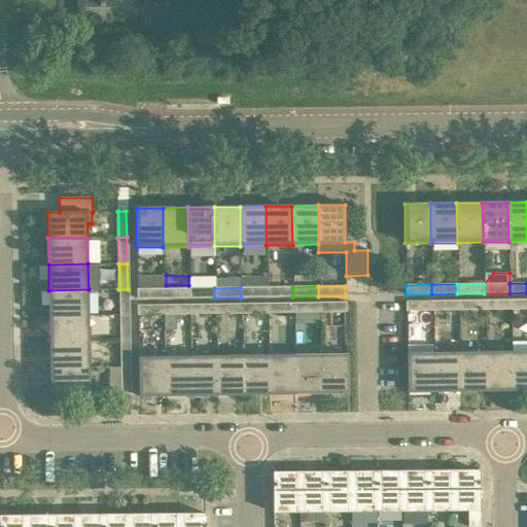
[(240,287),(241,297),(267,297),(267,287),(240,287)]
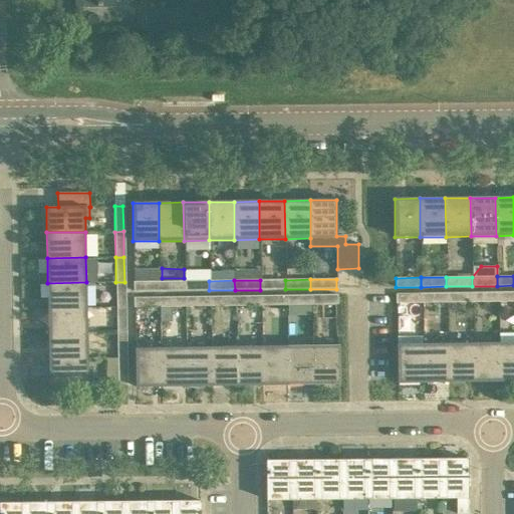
[(260,280),(260,290),(285,289),(285,280),(260,280)]
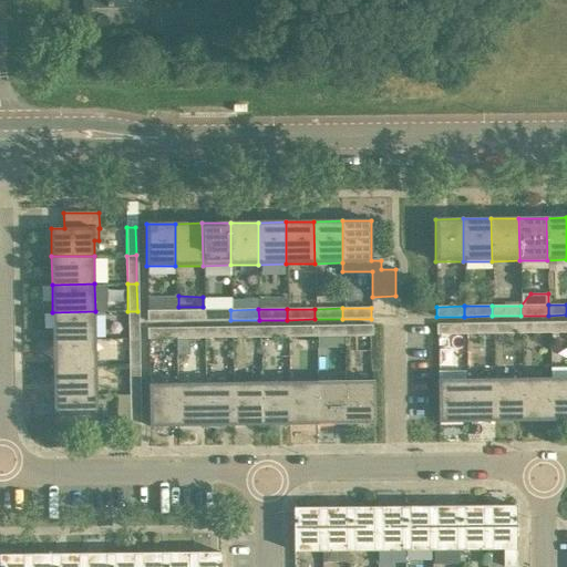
[(147,322),(175,321),(175,310),(147,311),(147,322)]
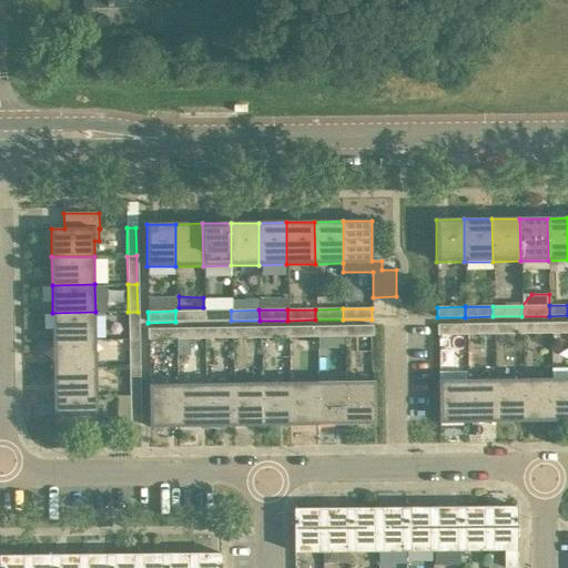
[(175,311),(175,322),(203,322),(203,311),(175,311)]
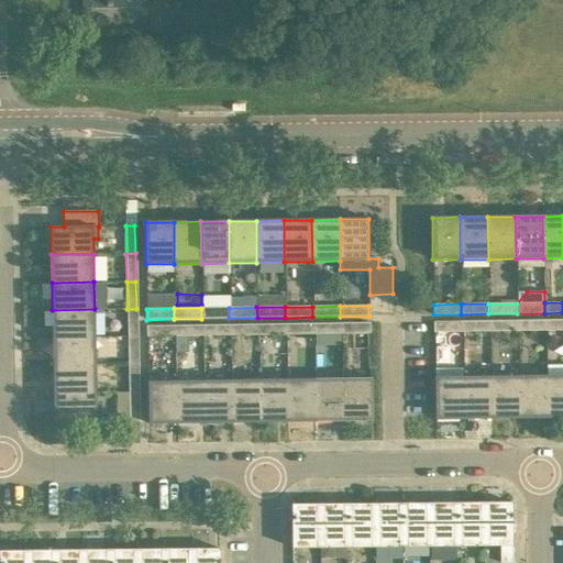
[(201,308),(201,319),(229,318),(229,308),(201,308)]
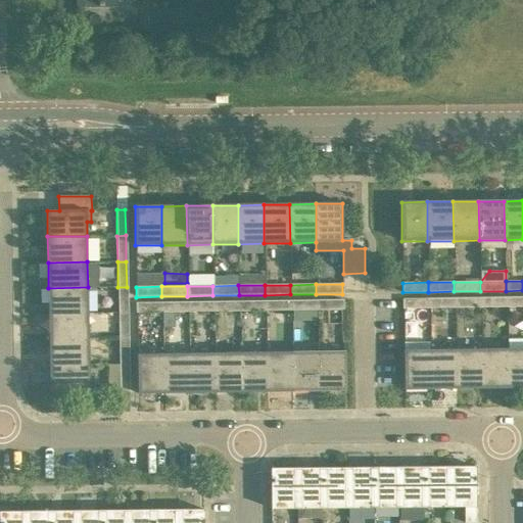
[(88,287),(48,288),(49,314),(88,313),(88,287)]
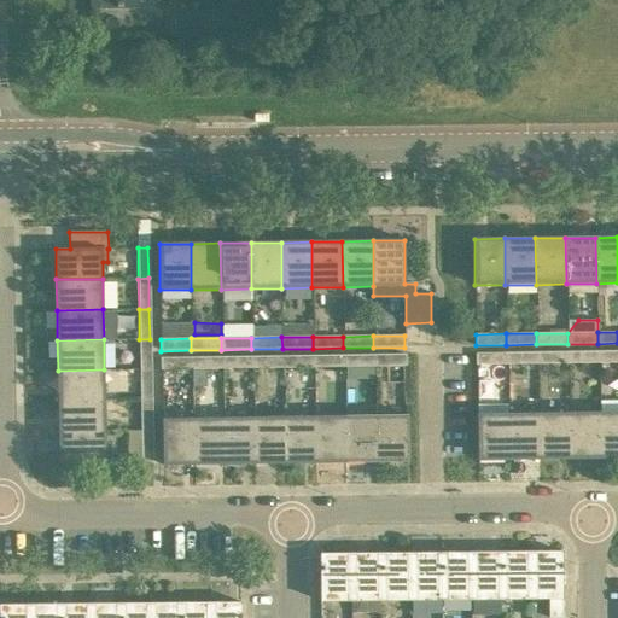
[(150,339),(139,339),(140,369),(150,369),(150,339)]
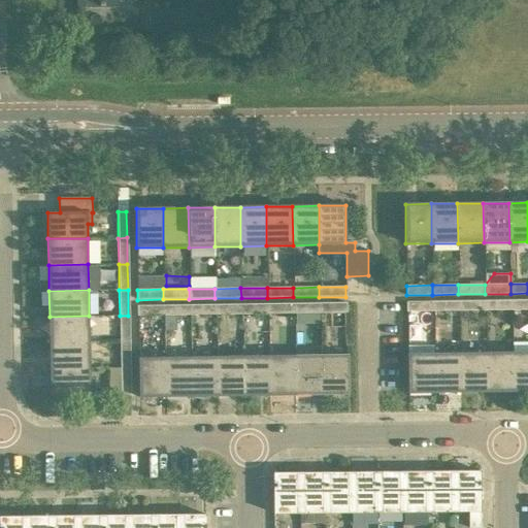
[(510,310),(510,300),(485,301),(485,310),(510,310)]
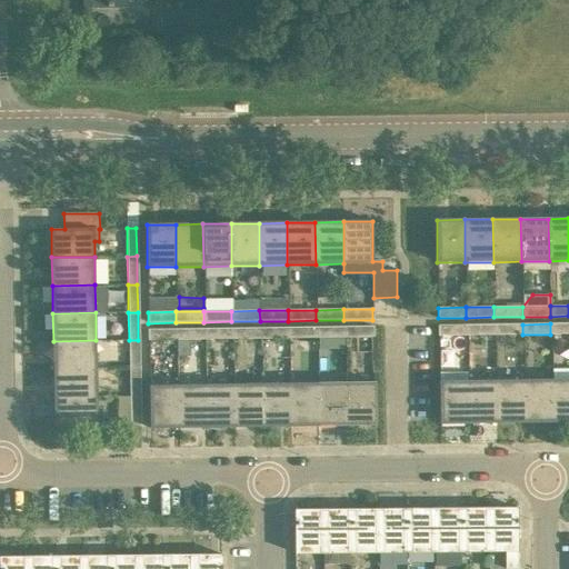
[(568,333),(568,323),(550,323),(550,335),(568,333)]
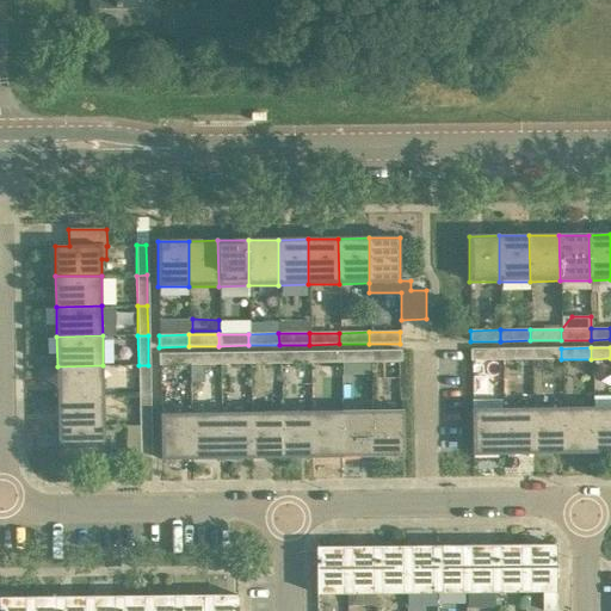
[(471,350),(471,360),(500,360),(500,349),(471,350)]
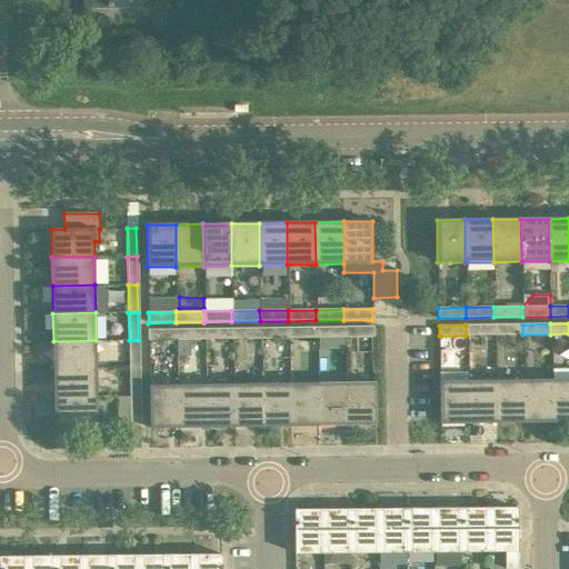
[(495,336),(493,325),(466,325),(466,336),(495,336)]
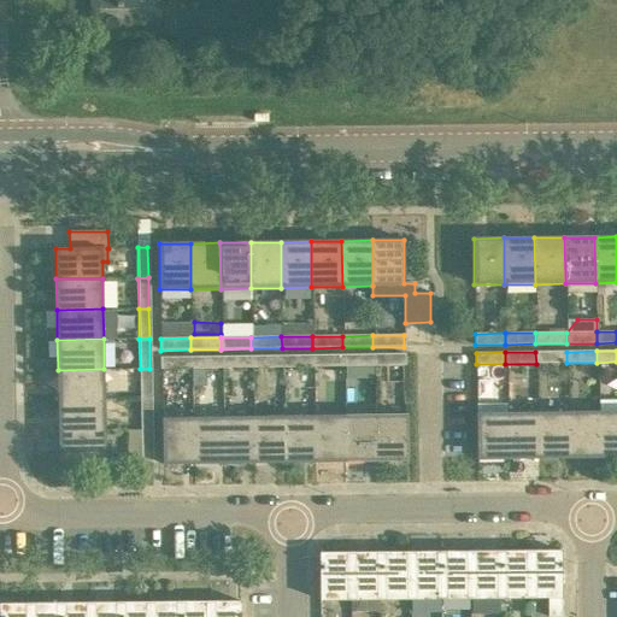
[(566,363),(566,352),(535,352),(536,364),(566,363)]
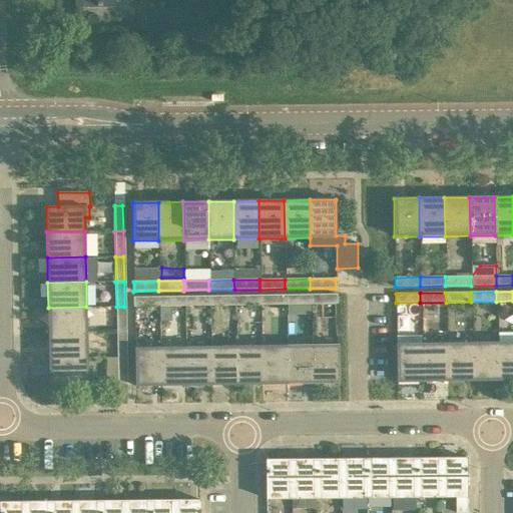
[(338,304),(338,294),(310,295),(310,305),(338,304)]
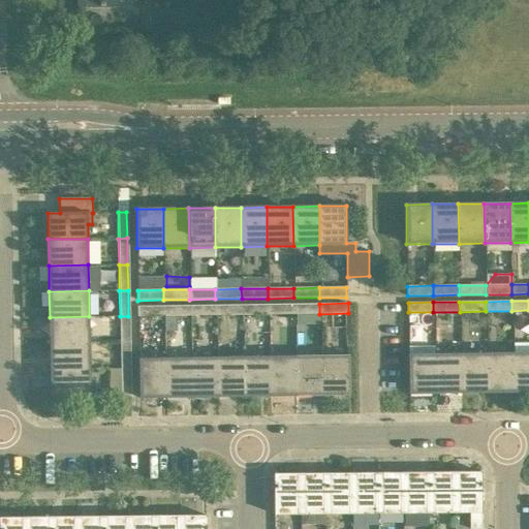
[(293,314),(293,304),(268,305),(268,314),(293,314)]
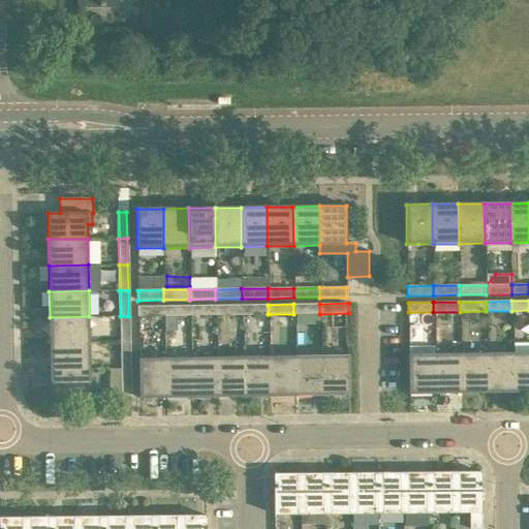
[(319,314),(319,304),(293,304),(293,314),(319,314)]
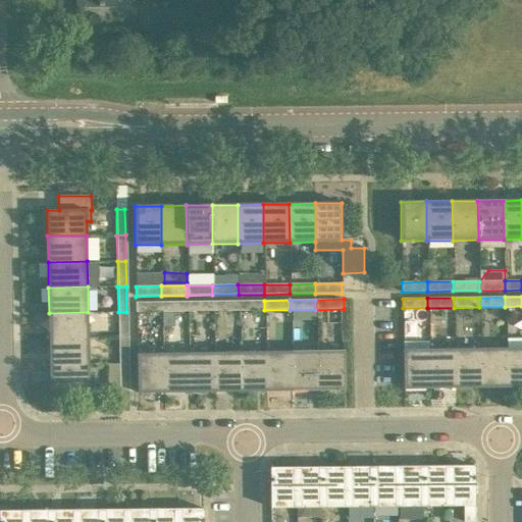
[(213,311),(213,301),(187,302),(188,311),(213,311)]
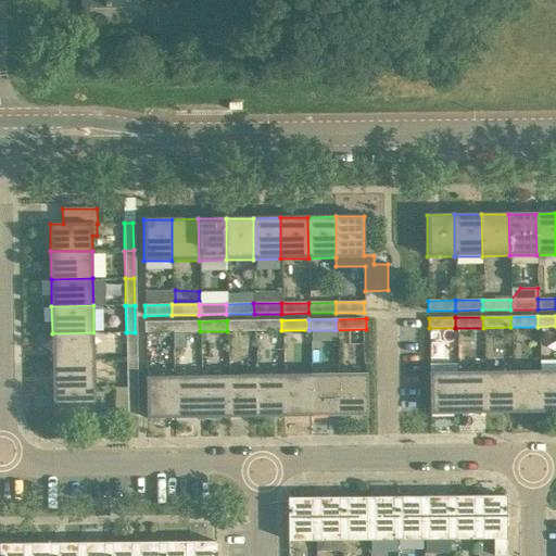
[(254,331),(254,320),(227,320),(227,331),(254,331)]
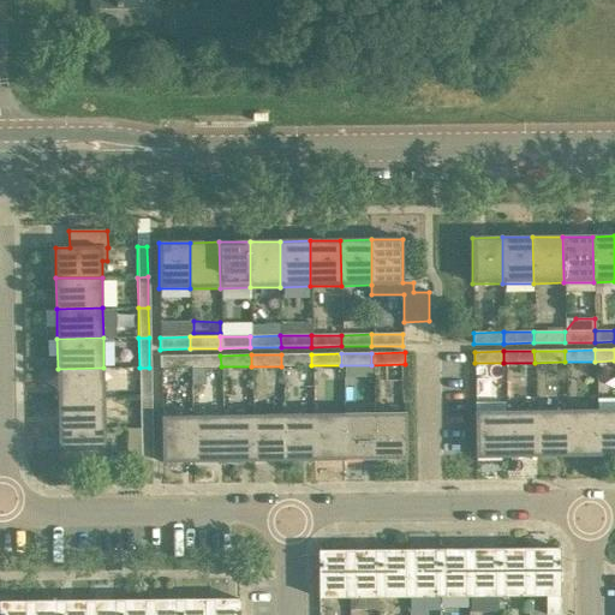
[(311,365),(311,354),(281,354),(281,366),(311,365)]
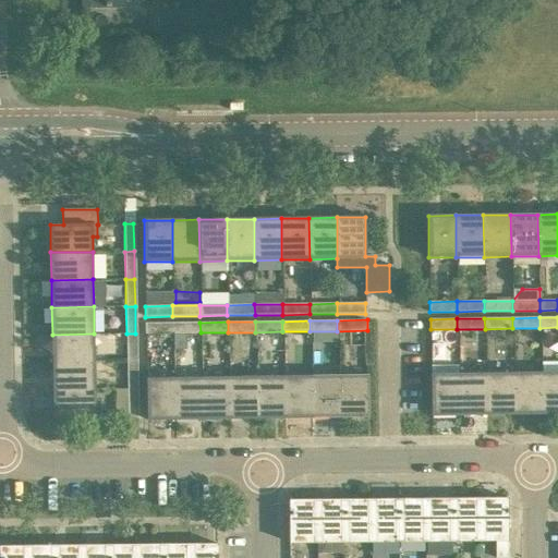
[(145,323),(145,334),(172,334),(172,323),(145,323)]
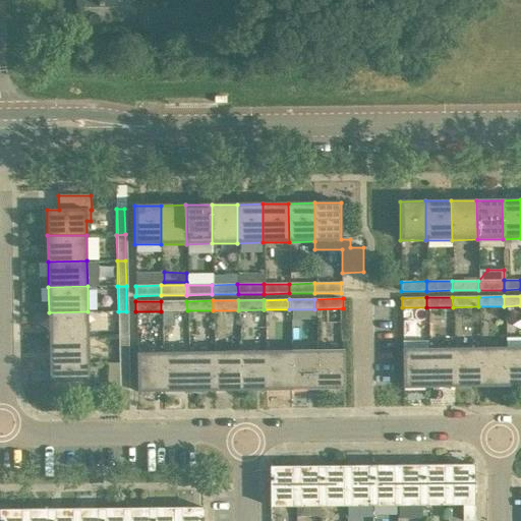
[(187,310),(186,301),(161,301),(161,311),(187,310)]
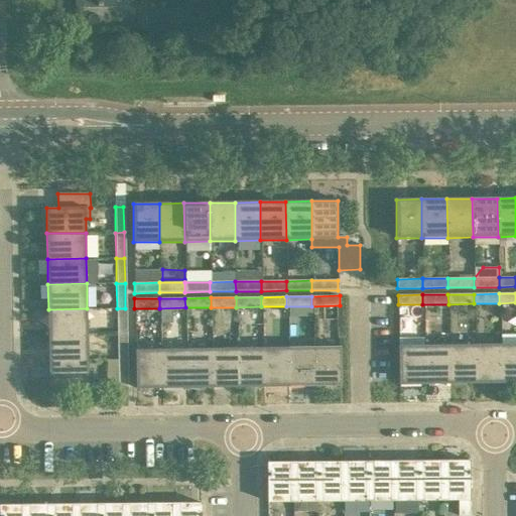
[(87,308),(48,309),(48,335),(88,334),(87,308)]
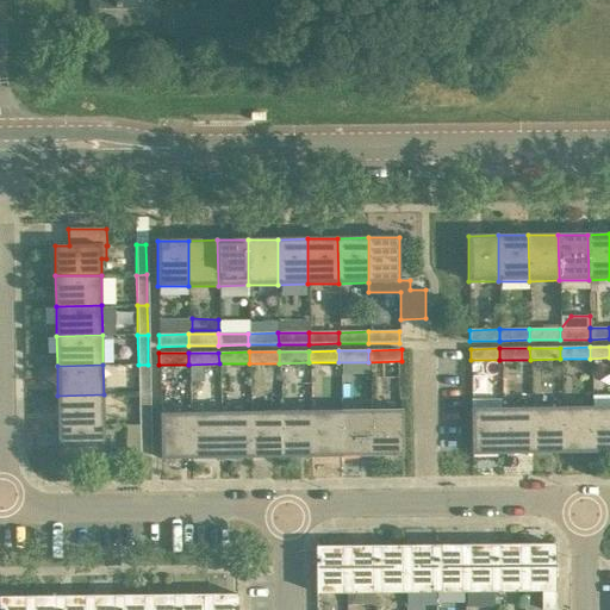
[(148,365),(138,365),(138,394),(149,394),(148,365)]
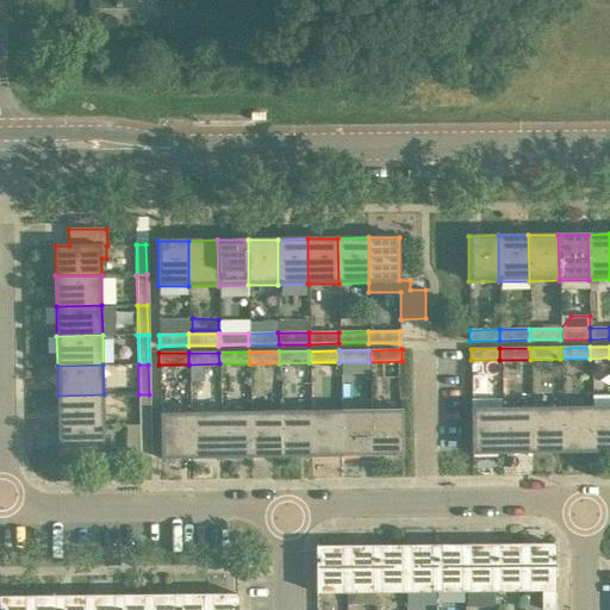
[(104,394),(57,396),(58,425),(104,425),(104,394)]
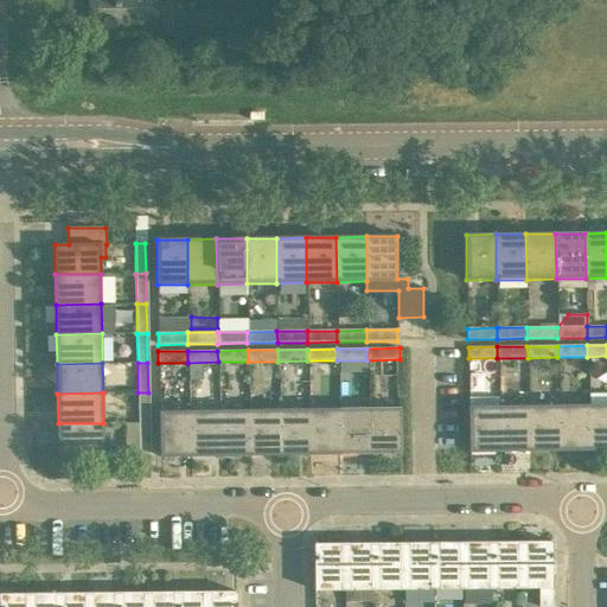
[(148,393),(138,393),(139,422),(148,422),(148,393)]
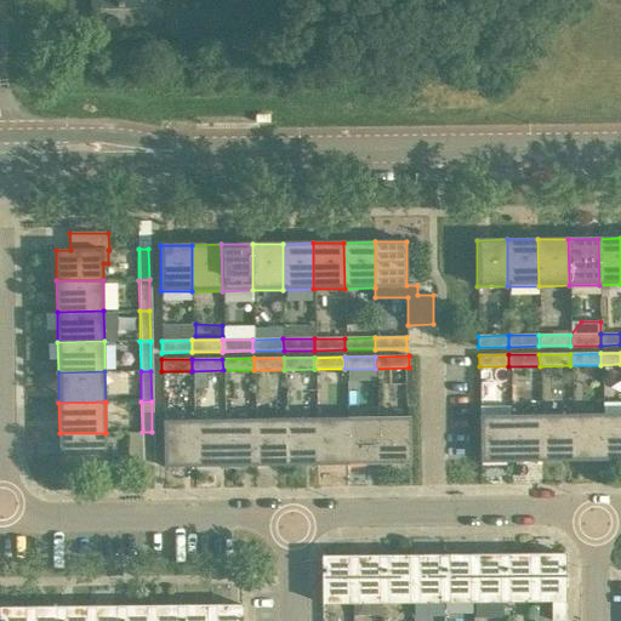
[(620,461),(620,414),(603,415),(604,461),(620,461)]
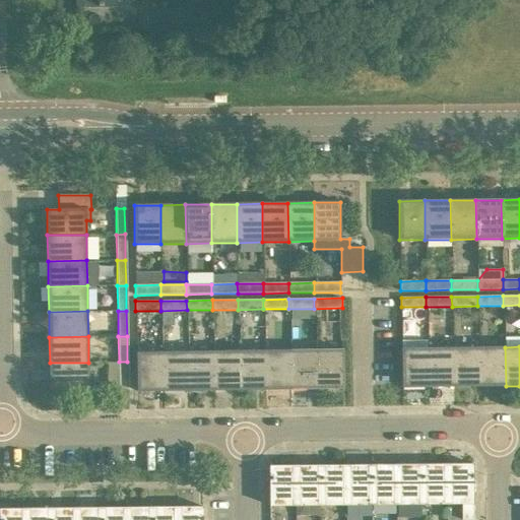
[(479,387),(479,347),(454,348),(454,387),(479,387)]
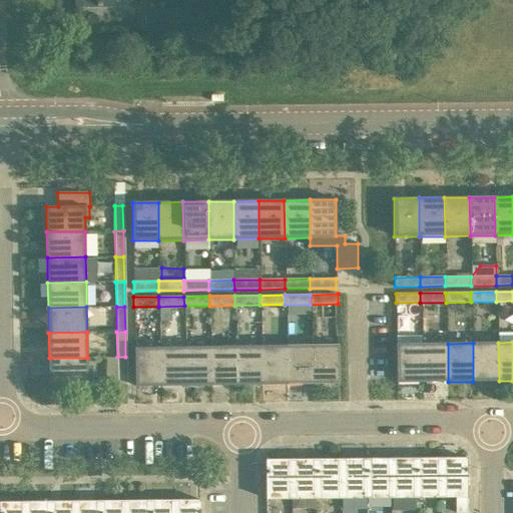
[(499,381),(498,343),(473,343),(473,382),(499,381)]
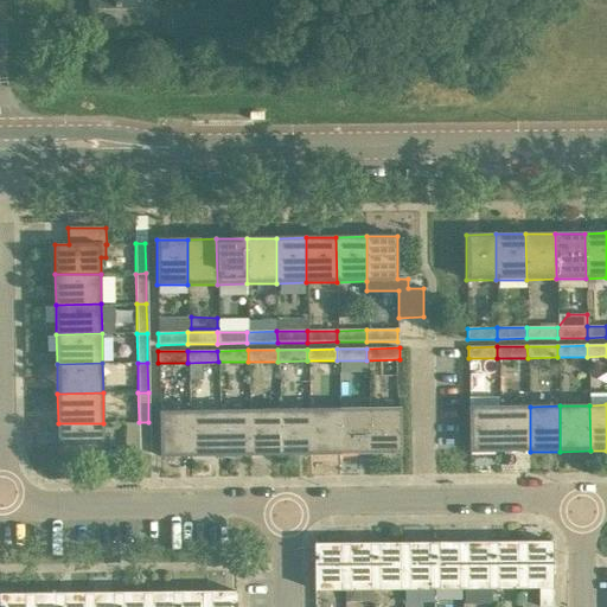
[(471,453),(500,452),(499,407),(470,407),(471,453)]
